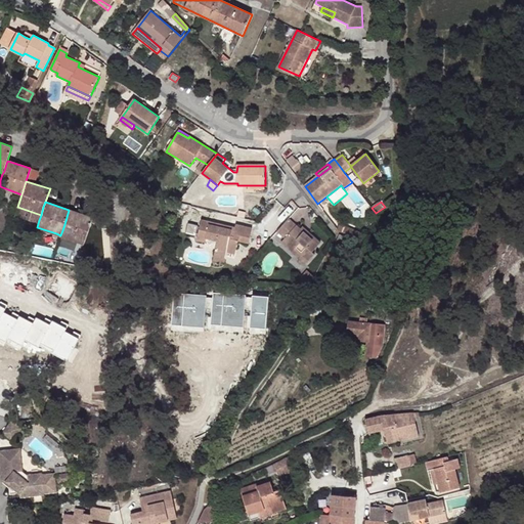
[(93,218),(69,210),(64,224),(62,230),(60,235),(84,243),(93,218)]
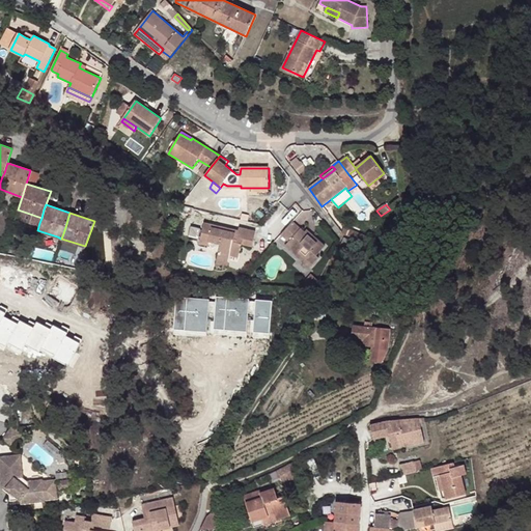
[(294,222),(281,234),(289,242),(286,246),(303,261),(306,258),(313,266),(319,258),(317,256),(326,246),(313,235),(311,238),(305,232),(294,222)]
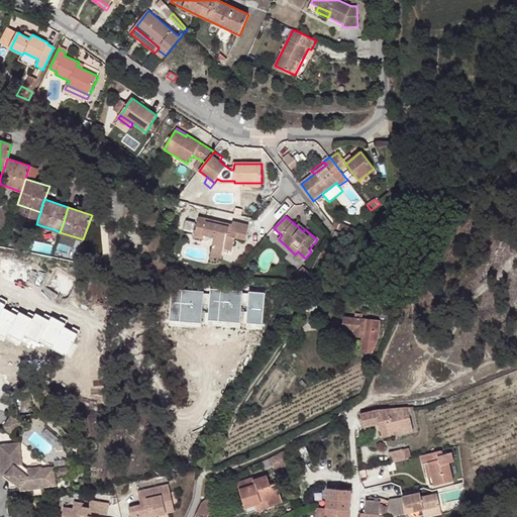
[(225,245),(233,247),(235,238),(245,240),(249,226),(233,222),(232,225),(231,228),(221,226),(222,223),(207,219),(206,225),(198,223),(195,235),(204,237),(204,235),(205,231),(216,233),(215,237),(212,252),(223,255),(224,249),(225,245)]
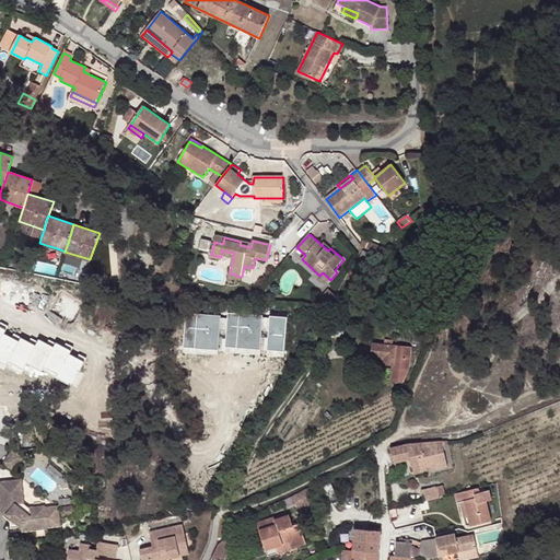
[(362,245),(364,246),(377,252),(380,245),(365,238),(362,245)]
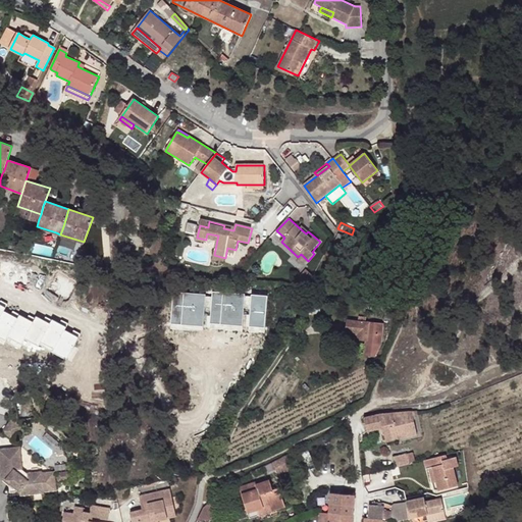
[(352,235),(357,237),(361,231),(354,228),(352,235)]
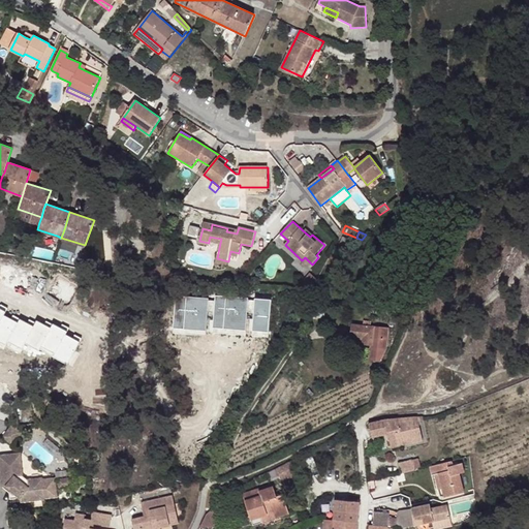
[(348,239),(343,237),(341,242),(340,244),(347,247),(350,240),(348,239)]
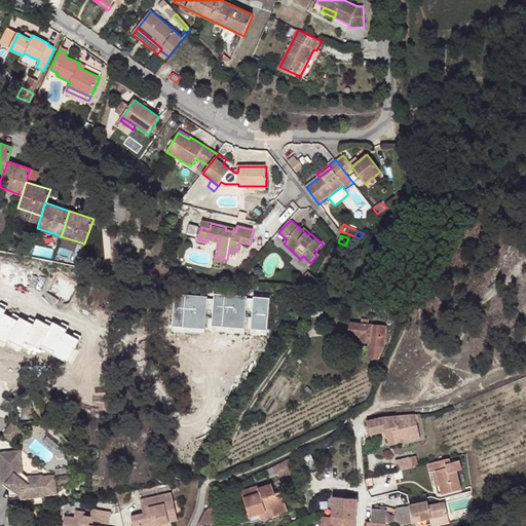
[(303,256),(300,259),(308,266),(310,263),(303,256)]
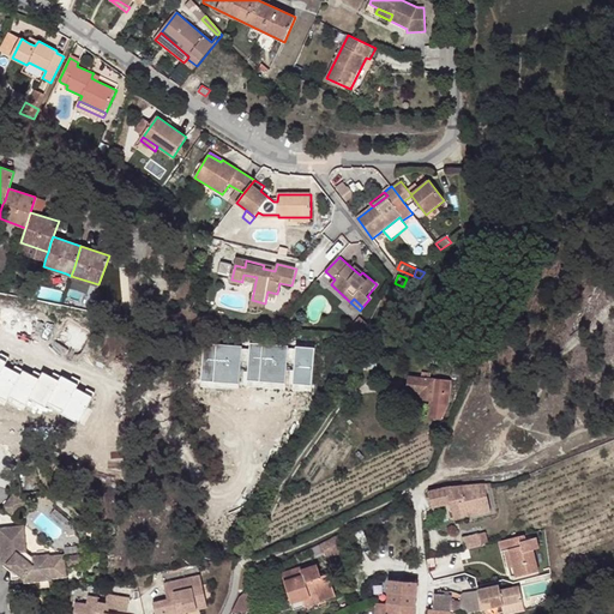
[(366,332),(369,325),(360,317),(349,330),(366,332)]
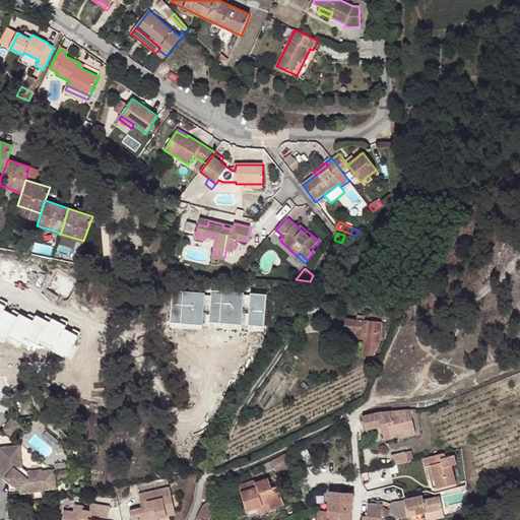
[(356,319),(345,318),(344,336),(365,338),(363,352),(373,353),(378,341),(380,323),(363,321),(363,315),(358,314),(356,319)]
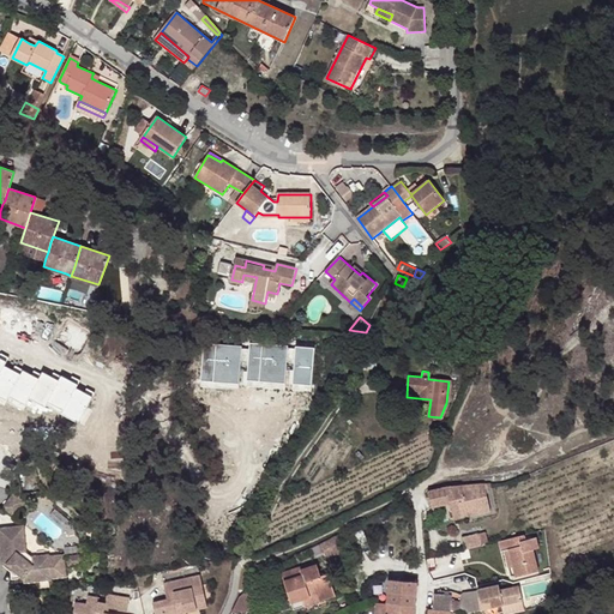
[(445,487),(428,491),(432,507),(450,503),(455,518),(489,509),(485,487),(491,486),(491,483),(473,486),(461,486),(445,487)]
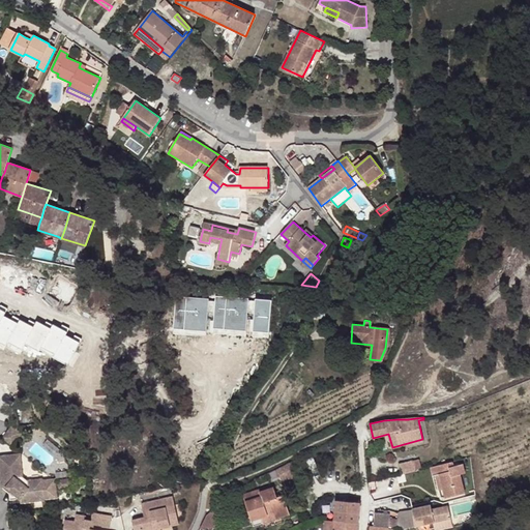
[(20,455),(3,458),(7,488),(17,496),(21,499),(22,503),(35,502),(45,500),(45,499),(57,498),(55,479),(42,481),(42,480),(28,481),(23,477),(20,455)]
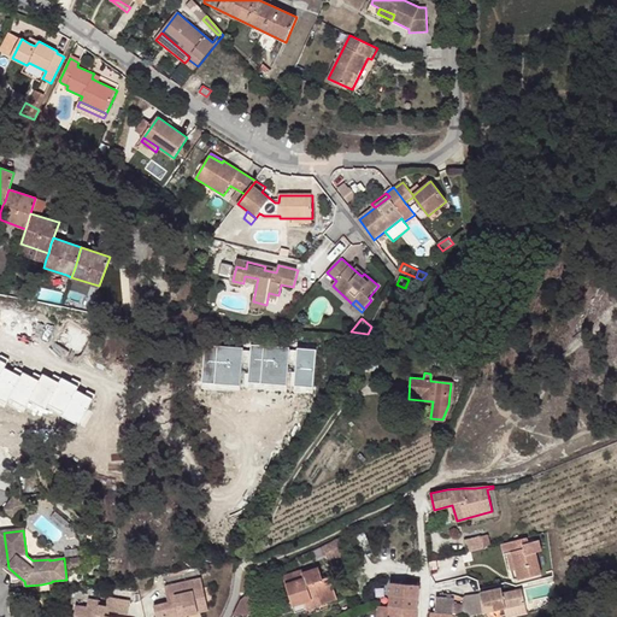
[(9,568),(4,533),(0,532),(0,536),(4,569),(13,577),(15,585),(19,577),(9,568)]
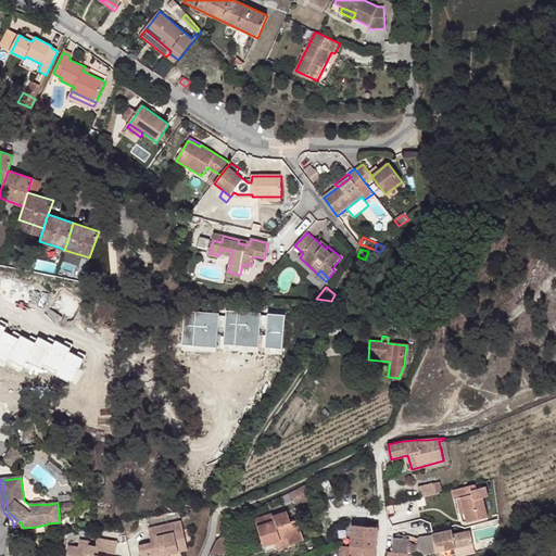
[(419,487),(421,497),(425,496),(436,494),(436,492),(433,483),(419,487)]
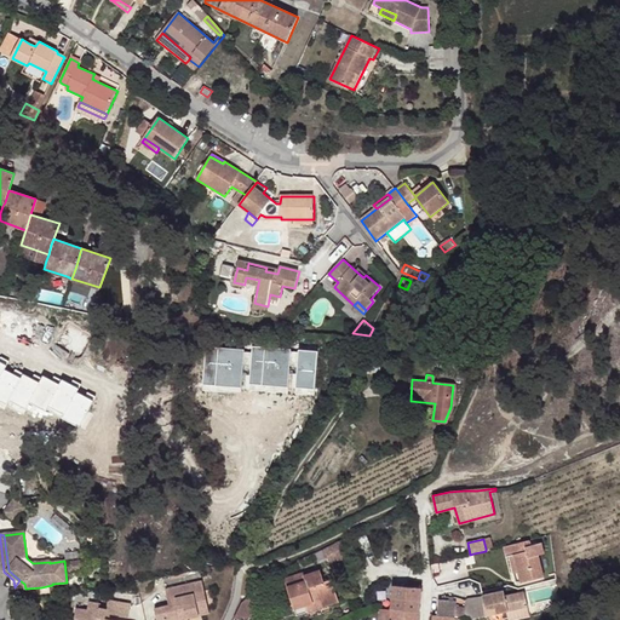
[(340,540),(322,550),(328,562),(334,561),(343,560),(345,558),(346,556),(346,554),(345,551),(340,540)]
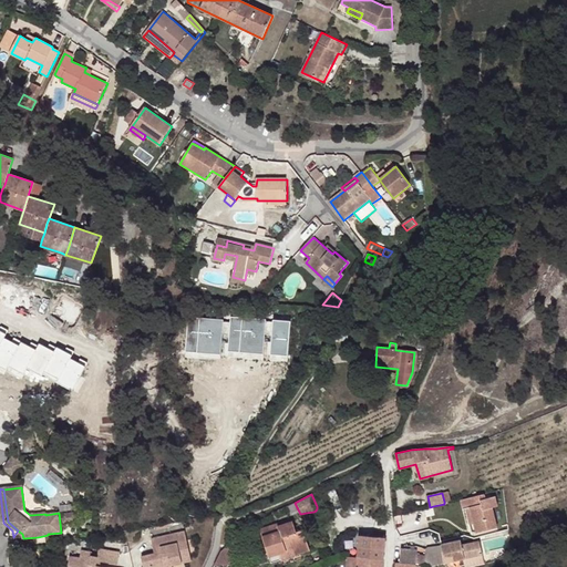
[(497,527),(492,507),(496,506),(494,496),(485,498),(484,494),(461,500),(463,508),(465,508),(470,506),(474,524),(476,533),(497,527)]
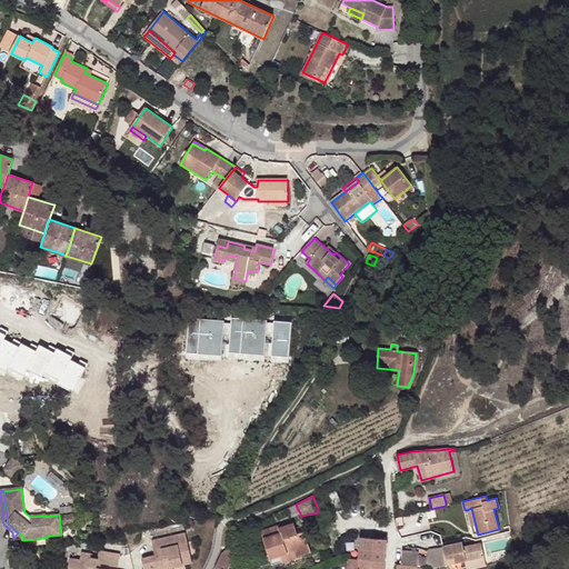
[(76,515),(62,516),(63,526),(77,525),(76,515)]
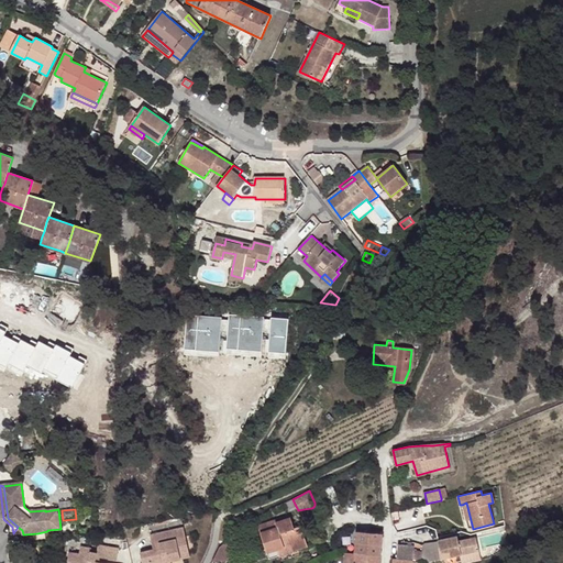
[(258,526),(267,553),(290,545),(293,551),(307,547),(301,527),(295,529),(293,522),(284,525),(283,520),(276,522),(275,520),(258,526)]
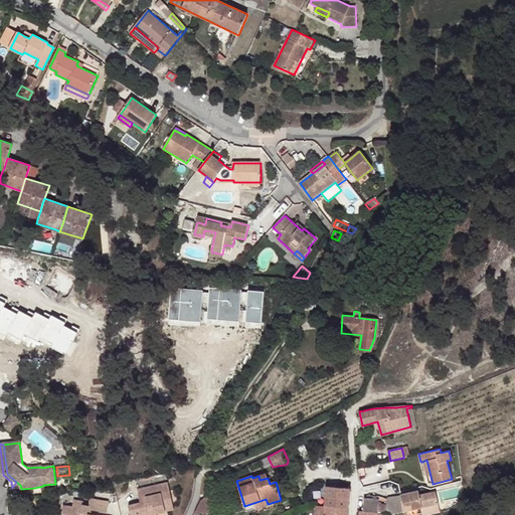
[(168,483),(142,488),(144,498),(146,497),(146,501),(141,502),(129,505),(130,514),(139,514),(140,514),(139,514),(156,514),(156,513),(174,509),(168,483)]
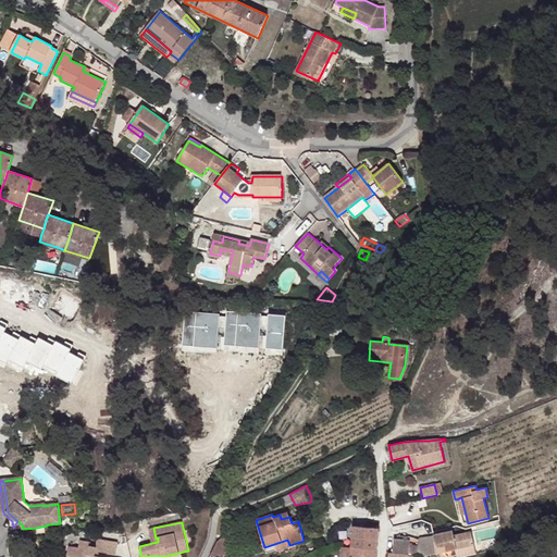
[(376,551),(379,529),(353,525),(351,536),(350,547),(376,551)]
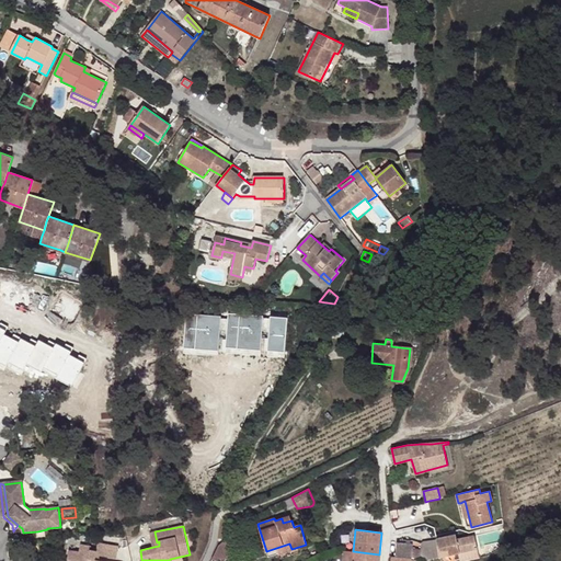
[(157,542),(155,531),(150,533),(153,547),(159,546),(159,541),(157,542)]
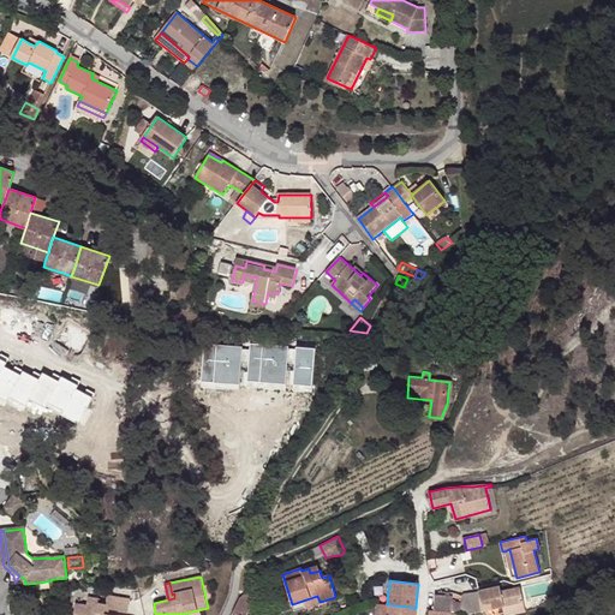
[(547,584),(538,585),(542,597),(549,595),(547,584)]
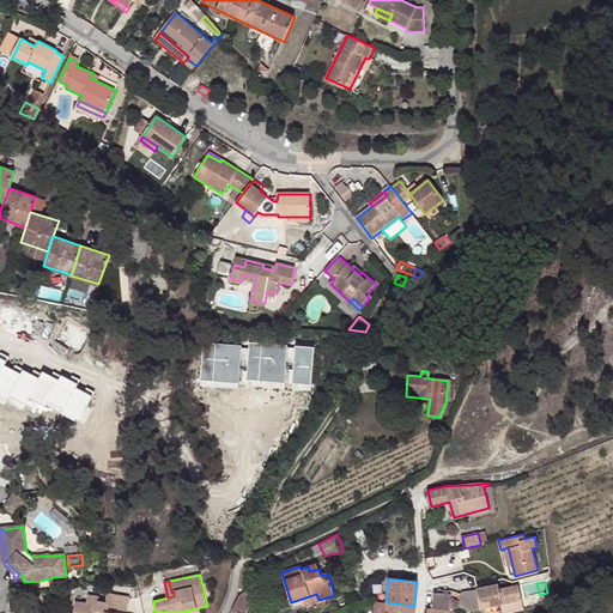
[(497,584),(478,589),(481,608),(521,599),(519,587),(499,590),(497,584)]
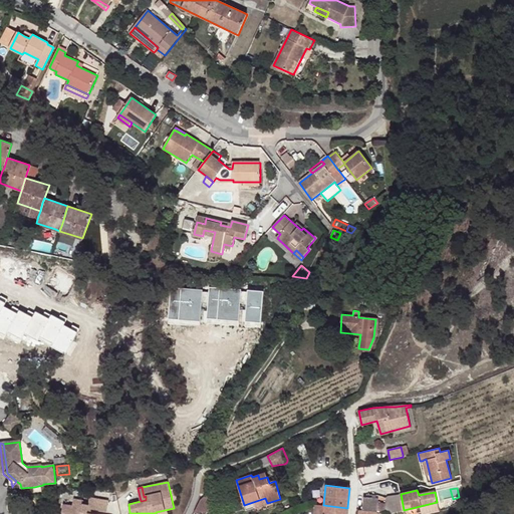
[(209,512),(208,494),(201,500),(194,513),(198,513),(199,512),(209,512)]
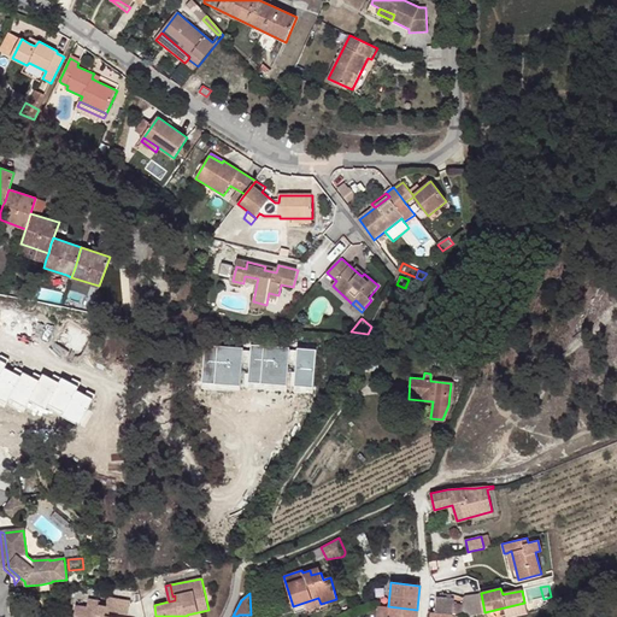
[(452,615),(459,616),(459,611),(452,610),(453,598),(447,598),(438,597),(435,612),(432,612),(430,613),(448,615),(452,615)]
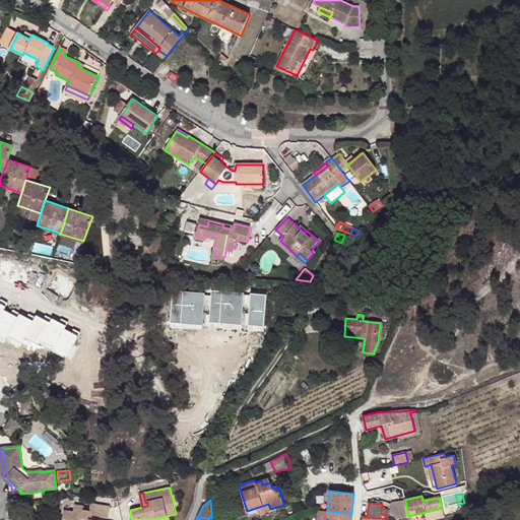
[(89,514),(93,514),(108,517),(110,507),(91,504),(90,511),(84,510),(84,507),(75,505),(74,511),(65,510),(63,519),(68,519),(67,519),(95,519),(92,519),(88,519),(89,514)]
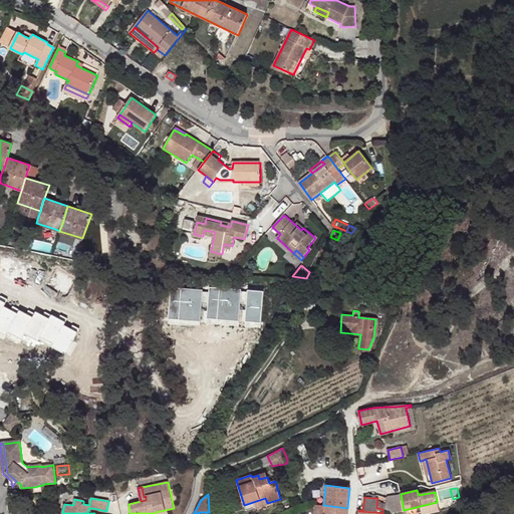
[(265,498),(244,505),(245,508),(253,505),(254,507),(267,503),(265,498)]
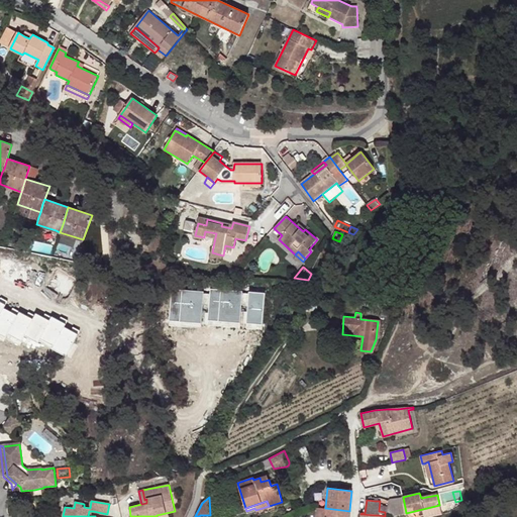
[(324,516),(325,508),(322,508),(317,507),(316,516),(324,516)]
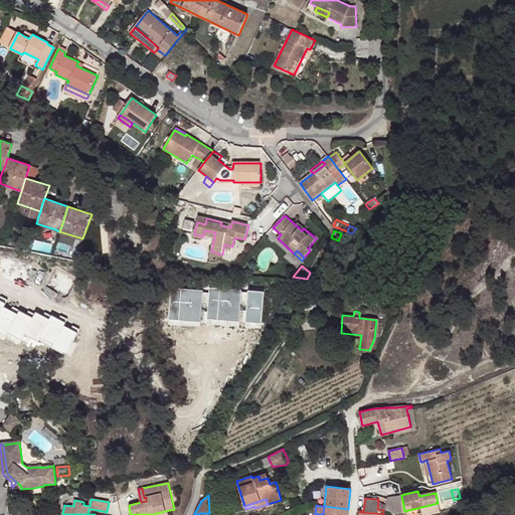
[(347,514),(348,509),(324,506),(323,514),(347,514)]
